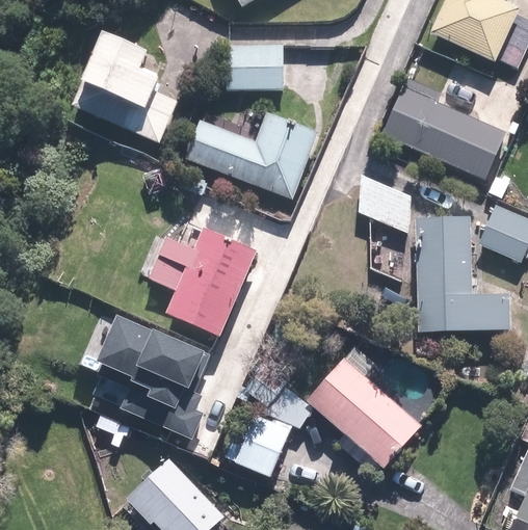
[(236,0),(241,8),(255,0),(236,0)]
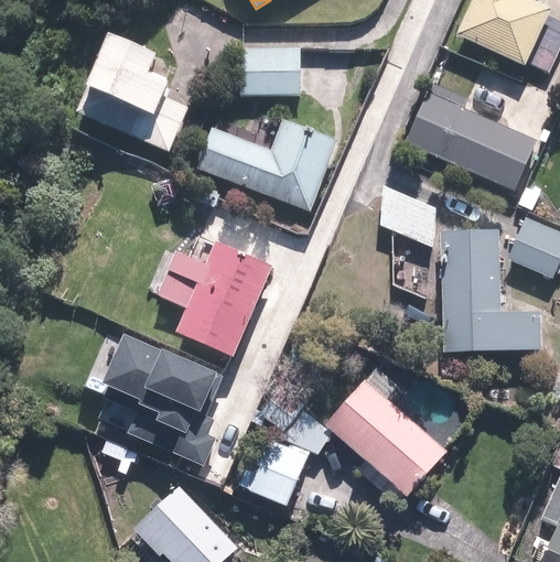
[(471,0),(454,34),(521,65),(524,62),(546,73),(559,43),(559,22),(550,18),(552,12),(527,0),(471,0)]
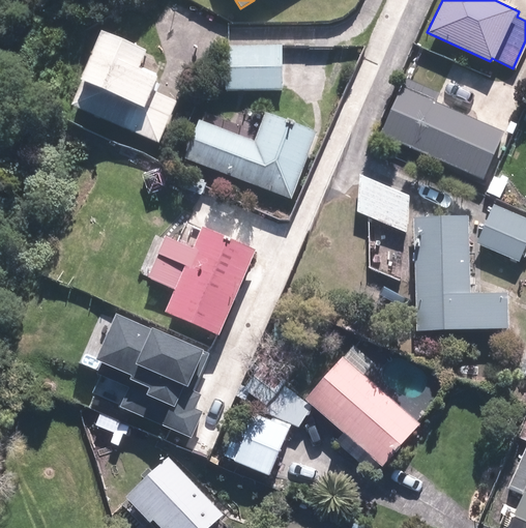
[(150,53),(105,32),(71,103),(159,143),(178,101),(155,91),(162,77),(143,68),(150,53)]
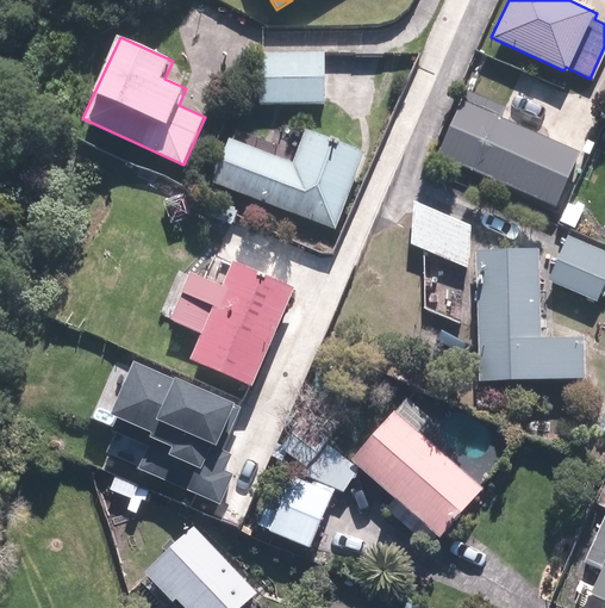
[(322,51),(256,51),(256,101),(322,101),(322,51)]
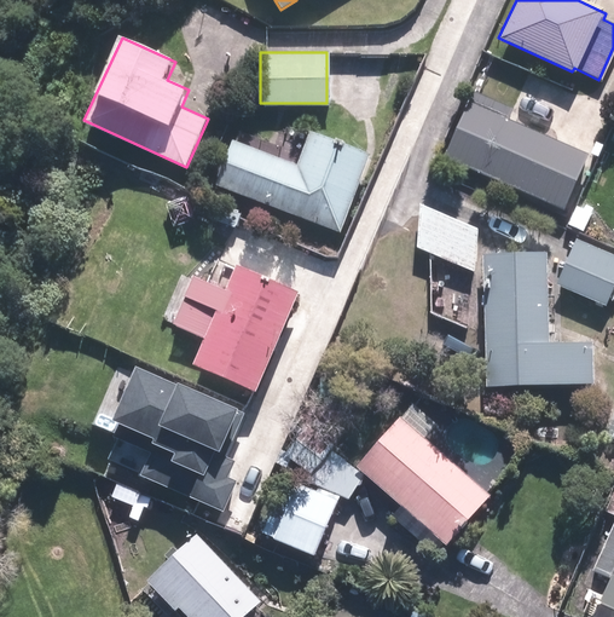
[(465,155),(462,165),(565,211),(589,156),(508,120),(511,111),(469,93),(445,146),(465,155)]
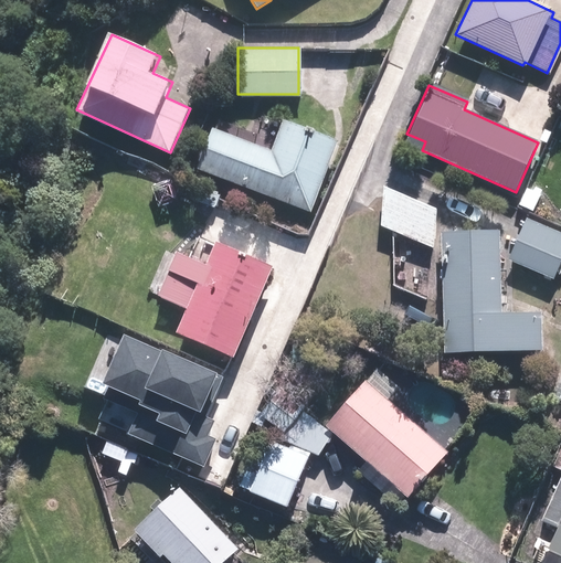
[(212,127),(197,167),(308,212),(337,141),(283,120),(270,150),(212,127)]
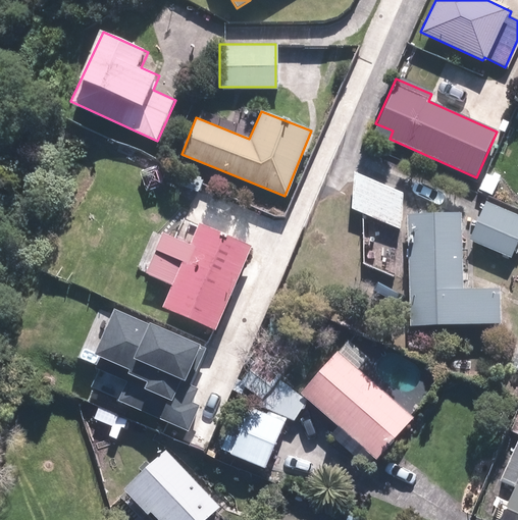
[(348,206),(397,226),(399,190),(351,169),(348,206)]
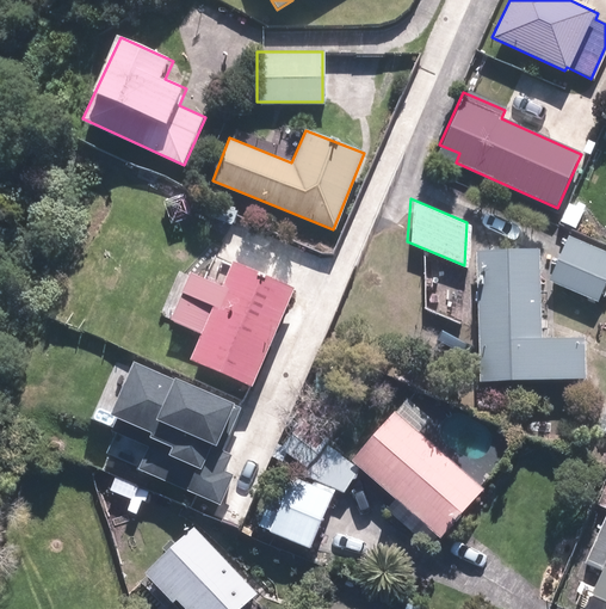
[(605,280),(605,251),(567,235),(546,282),(598,302),(605,280)]
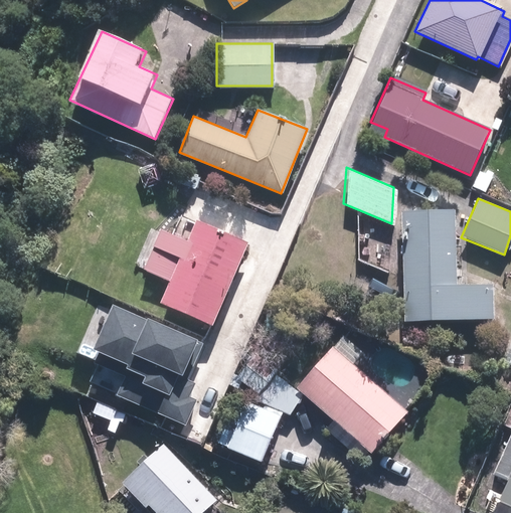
[(214,325),(248,241),(214,227),(217,220),(187,208),(169,253),(179,258),(160,303),(214,325)]
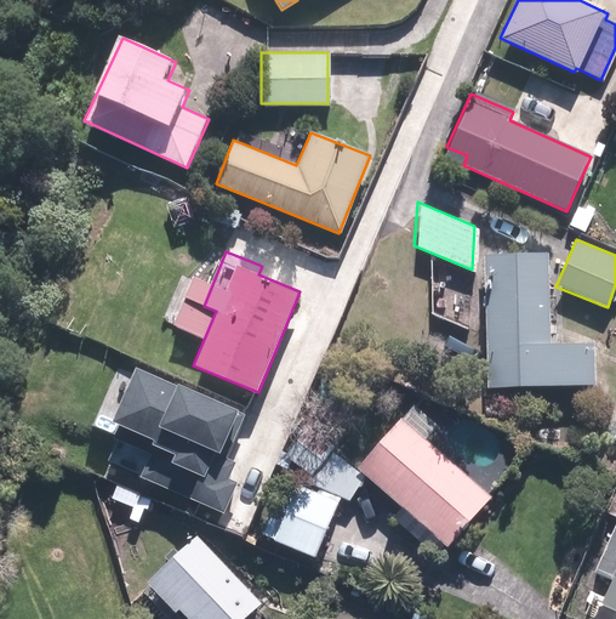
[(484,255),(488,388),(595,385),(594,344),(551,345),(548,253),(484,255)]
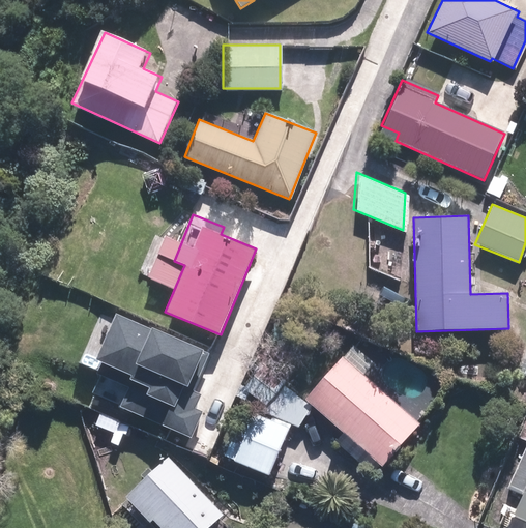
[(118,403),(186,434),(197,410),(190,407),(196,392),(190,389),(206,351),(148,325),(147,326),(112,311),(90,358),(97,361),(93,371),(126,385),(118,403)]
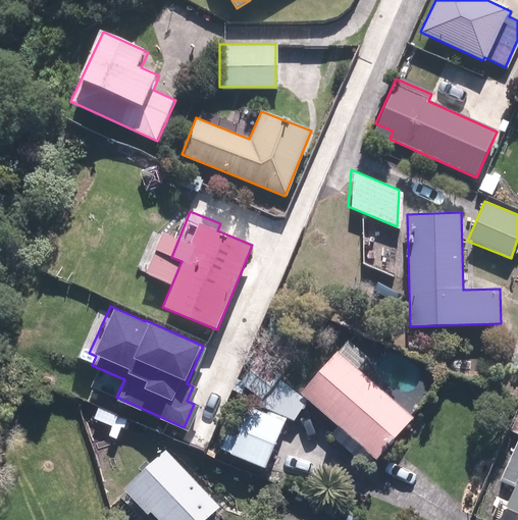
[(338,351),(301,393),(338,425),(328,435),(365,467),(411,415),(338,351)]
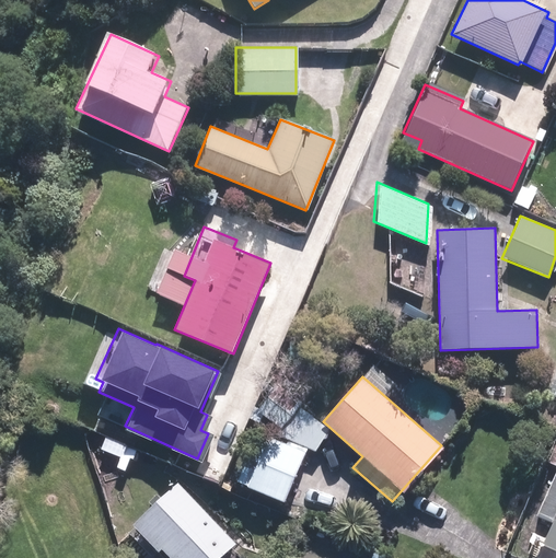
[(285,501),(304,451),(266,437),(247,487),(285,501)]
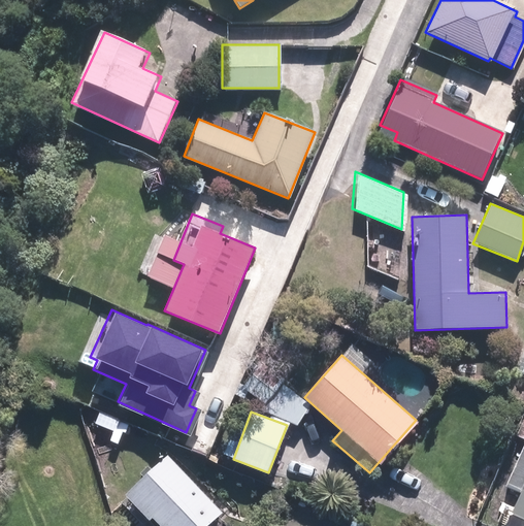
[(520,492),(504,525),(523,525),(523,446),(505,485),(520,492)]
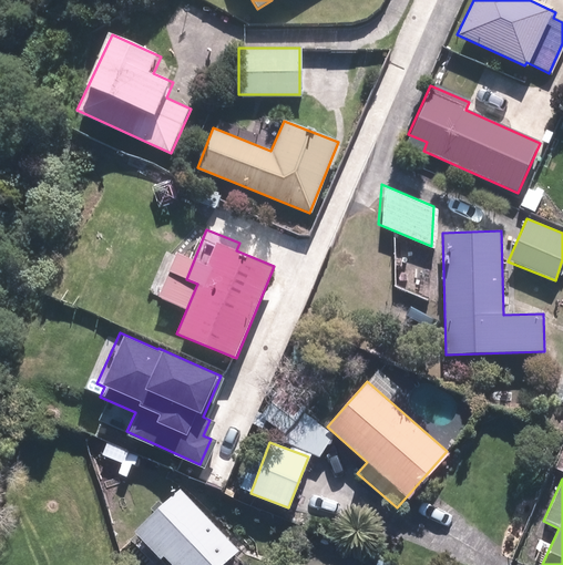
[(181,488),(134,531),(162,561),(165,557),(172,564),(223,564),(239,551),(181,488)]
